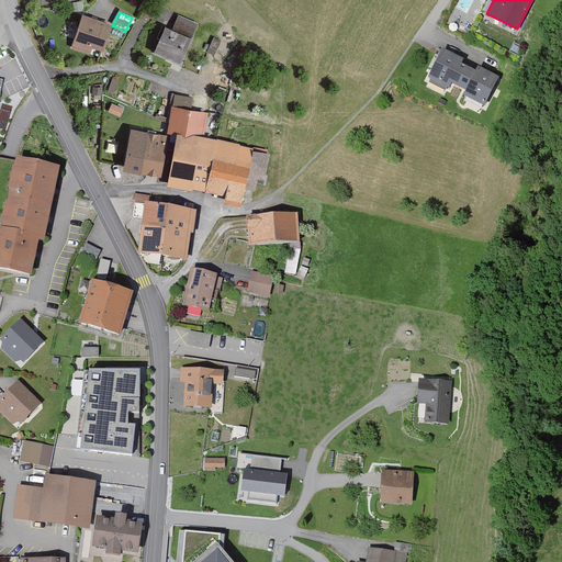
[(112,26),(85,17),(74,48),(92,55),(94,48),(105,53),(115,26),(112,26)]
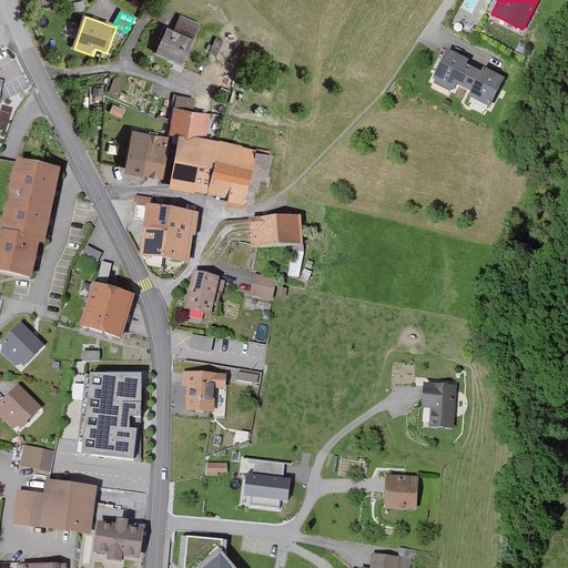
[(70,37),(78,38),(81,20),(73,18),(70,37)]
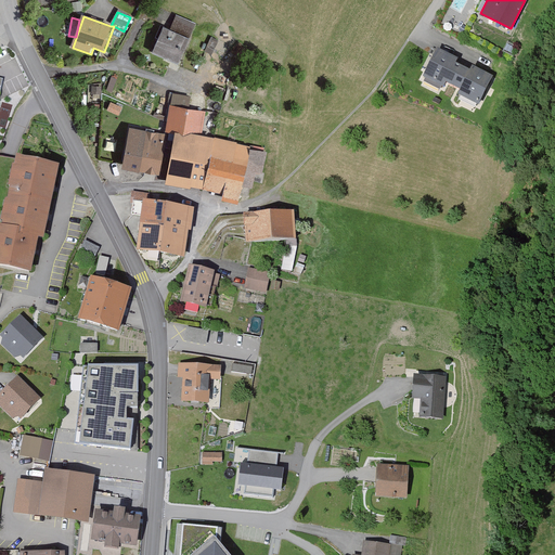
[(171,30),(165,27),(154,53),(181,64),(197,25),(177,17),(171,30)]
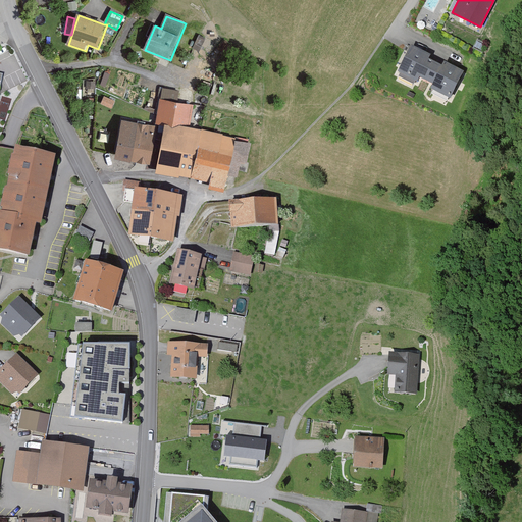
[(431,56),(412,46),(399,71),(418,82),(420,77),(433,85),(431,89),(450,99),(464,71),(442,61),(439,66),(428,60),(431,56)]
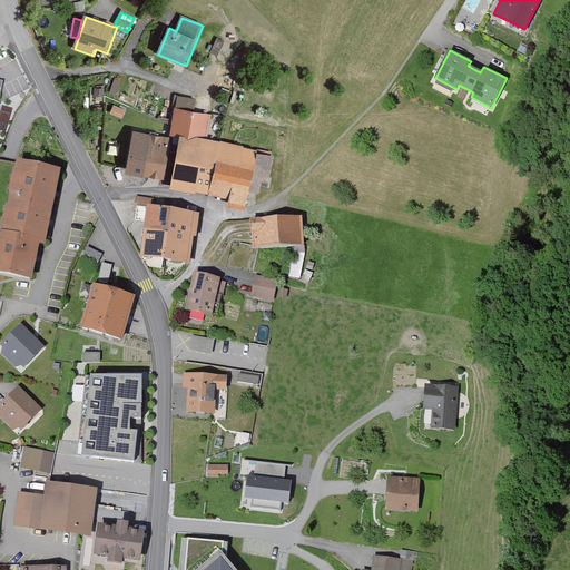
[(0,120),(7,124),(12,108),(2,105),(0,108),(0,120)]
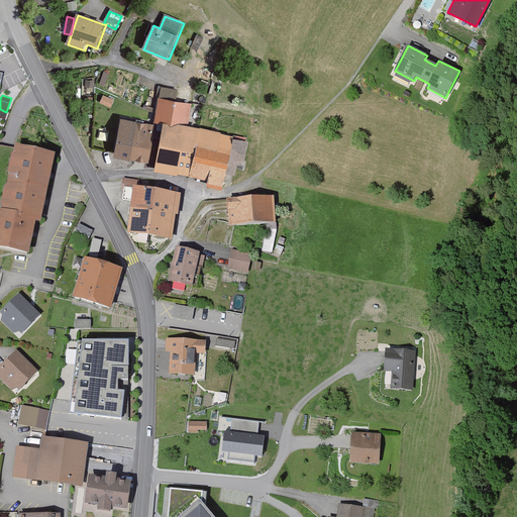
[(114,100),(103,95),(100,103),(110,107),(114,100)]
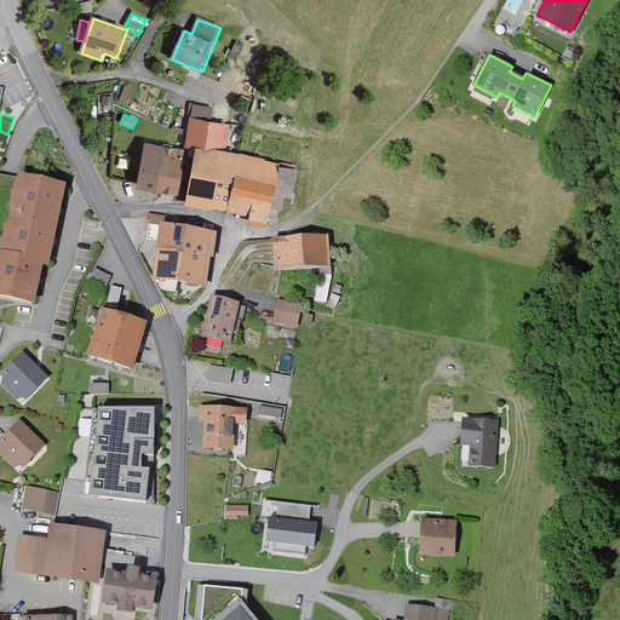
[(230,126),(191,119),(187,149),(197,151),(188,206),(253,218),(252,224),(271,228),(283,162),(225,153),(230,126)]
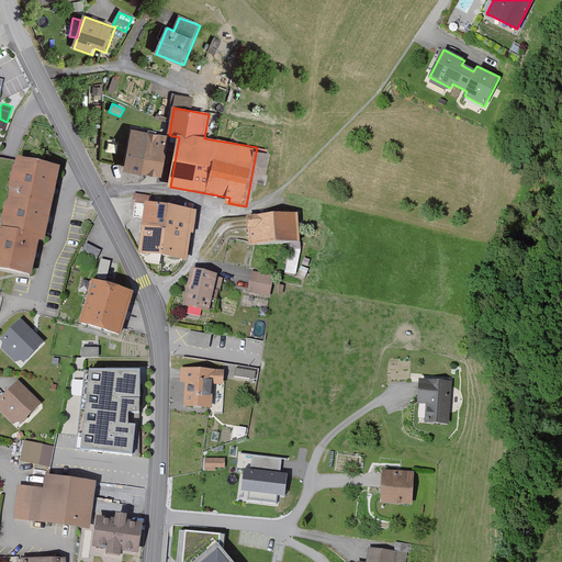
[(173,138),(133,132),(126,171),(167,178),(173,138)]
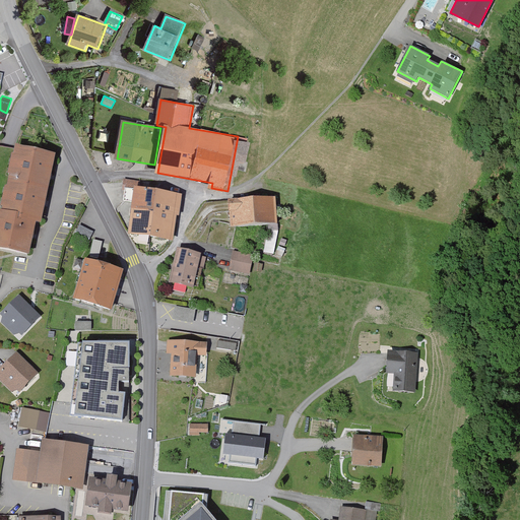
[(54,154),(14,146),(0,209),(0,249),(27,255),(35,221),(40,222),(54,154)]
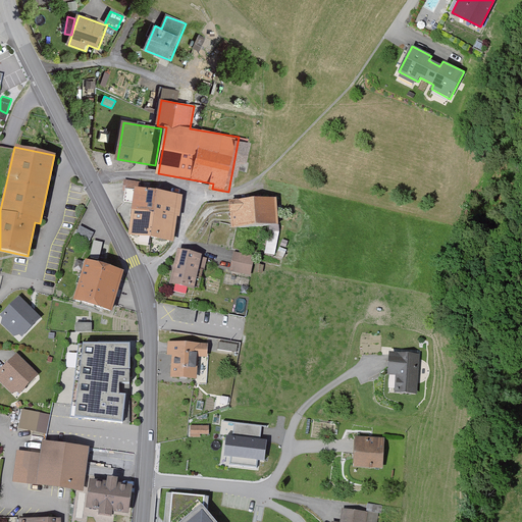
[(183,194),(135,188),(128,233),(174,240),(177,216),(179,216),(183,194)]
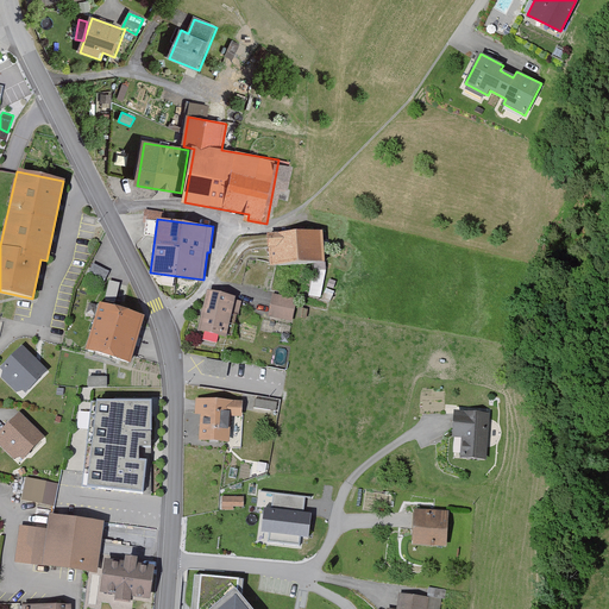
[(327,234),(272,239),(275,271),(330,267),(327,234)]
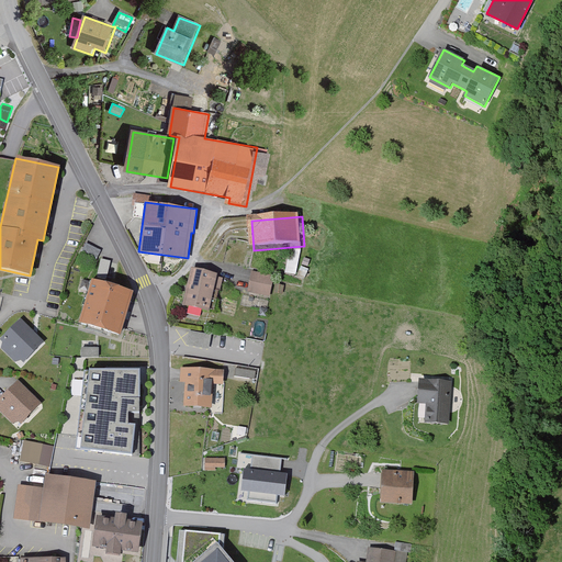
[(101,250),(87,243),(82,251),(97,259),(101,250)]
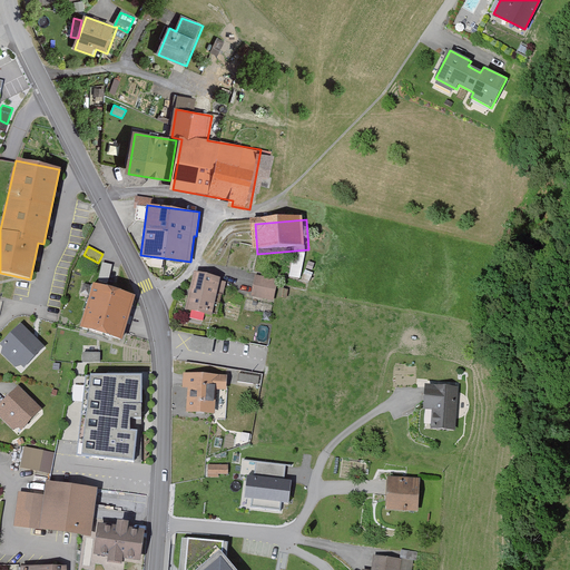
[(301,277),(303,261),(294,259),(293,276),(301,277)]
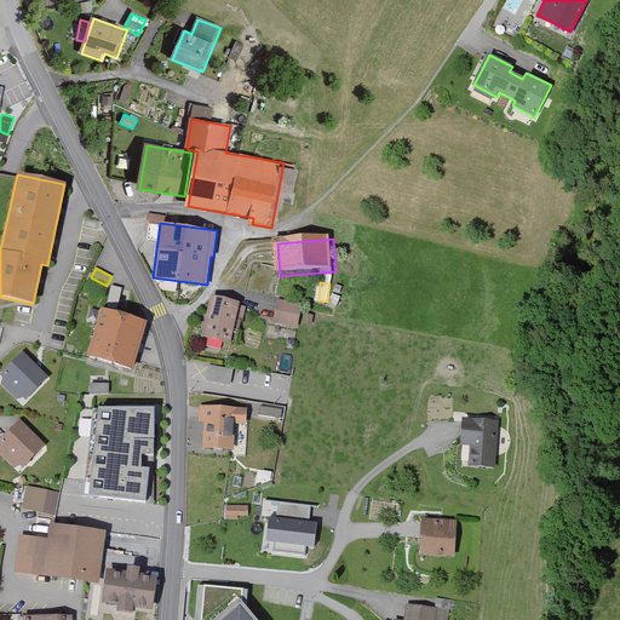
[(126,306),(128,287),(112,286),(109,304),(126,306)]
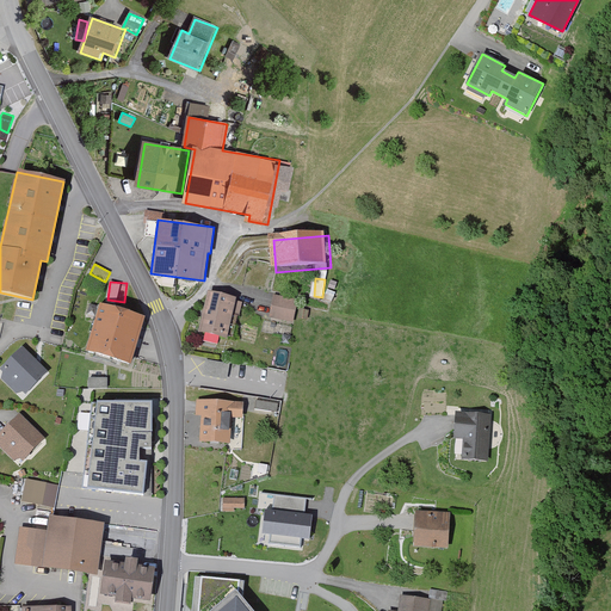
[(236,297),(209,290),(199,331),(228,337),(236,297)]
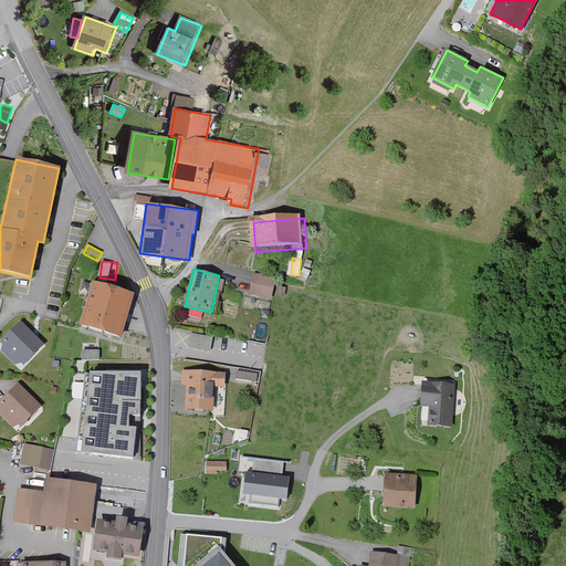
[(275,278),(254,274),(250,294),(272,297),(275,278)]
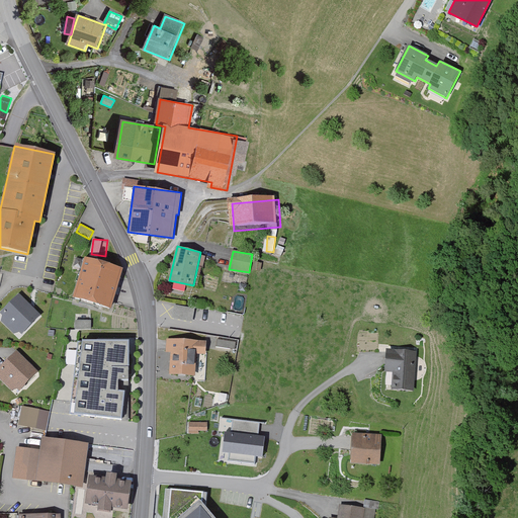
[(121,268),(84,258),(74,297),(111,308),(121,268)]
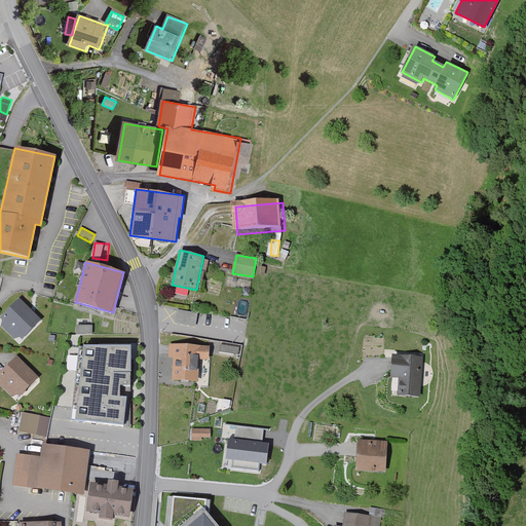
[(42,323),(21,302),(2,322),(23,342),(42,323)]
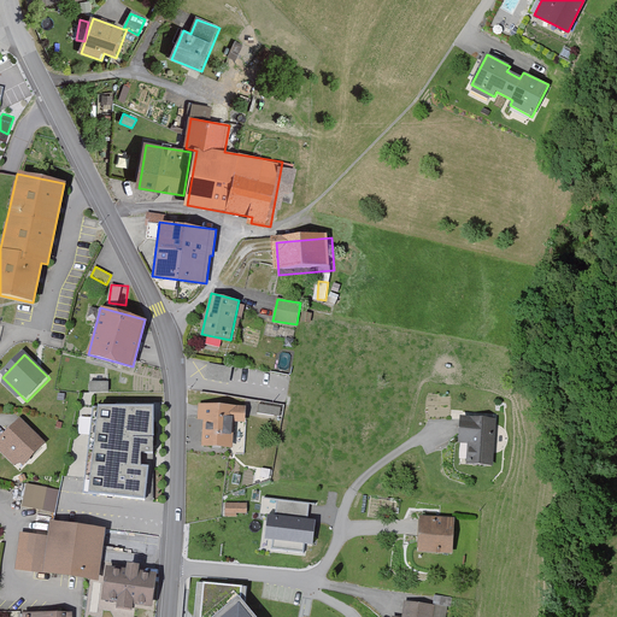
[(206,378),(230,380),(231,364),(207,363),(206,378)]
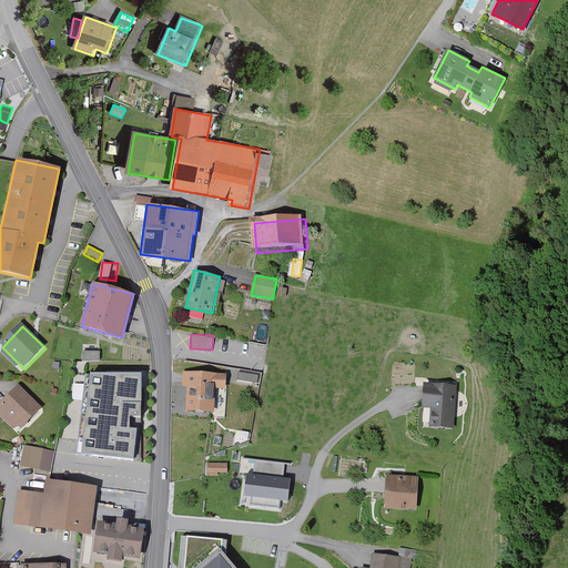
[(99,351),(83,351),(83,361),(100,359),(99,351)]
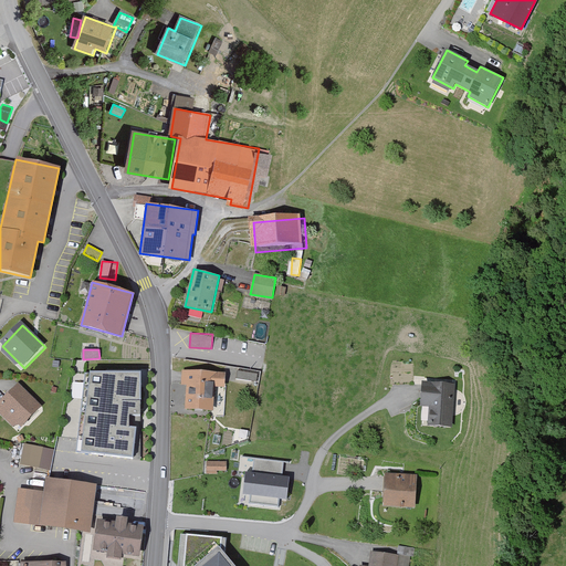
[(142,371),(85,373),(76,452),(133,458),(140,459),(142,371)]
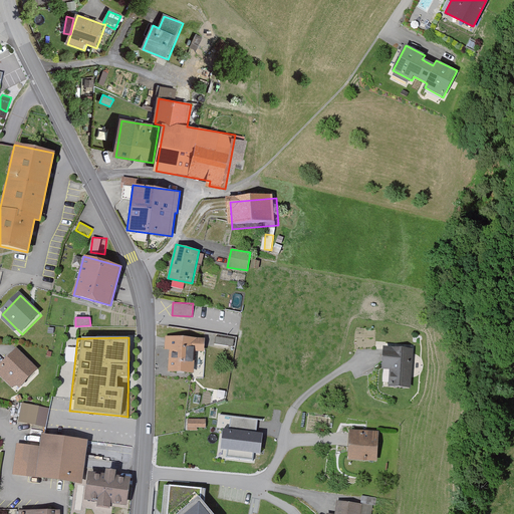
[(208,340),(167,339),(167,352),(173,353),(172,374),(198,375),(199,354),(207,354),(208,340)]
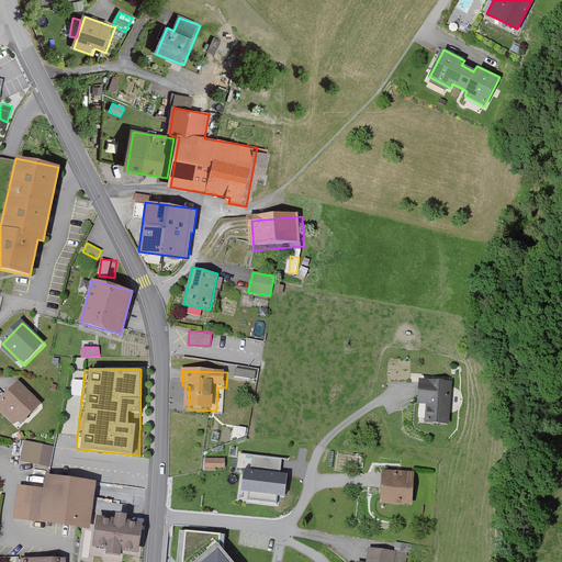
[(458,384),(420,380),(415,422),(452,426),(458,384)]
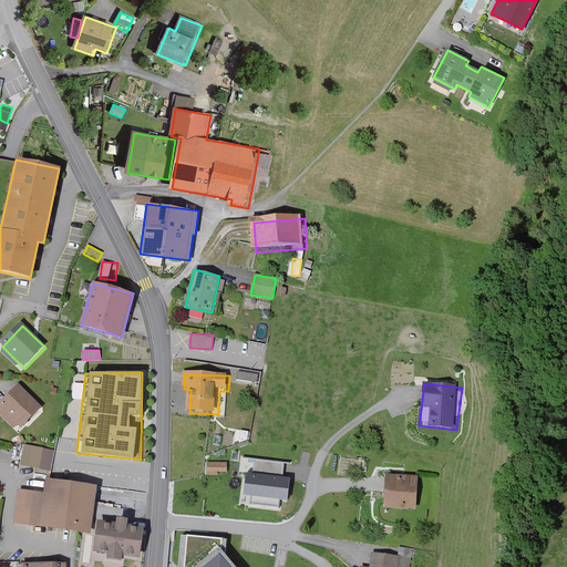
[(43,411),(20,387),(0,405),(0,406),(23,431),(43,411)]
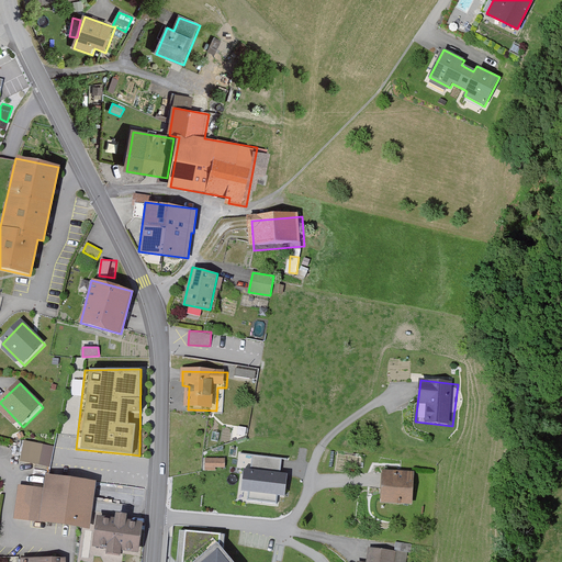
[(53,446),(24,441),(21,461),(49,465),(53,446)]
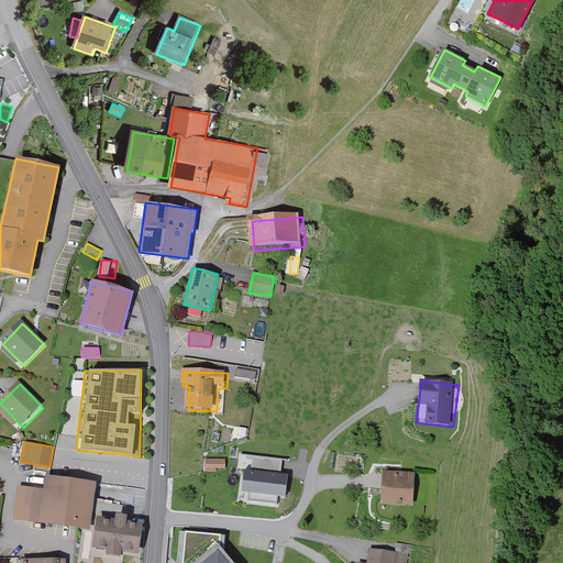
[(291,454),(252,450),(247,494),(286,498),(291,454)]
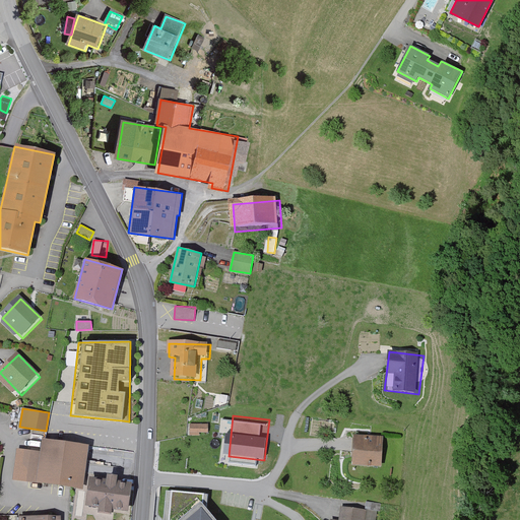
[(209,426),(191,426),(191,438),(209,437),(209,426)]
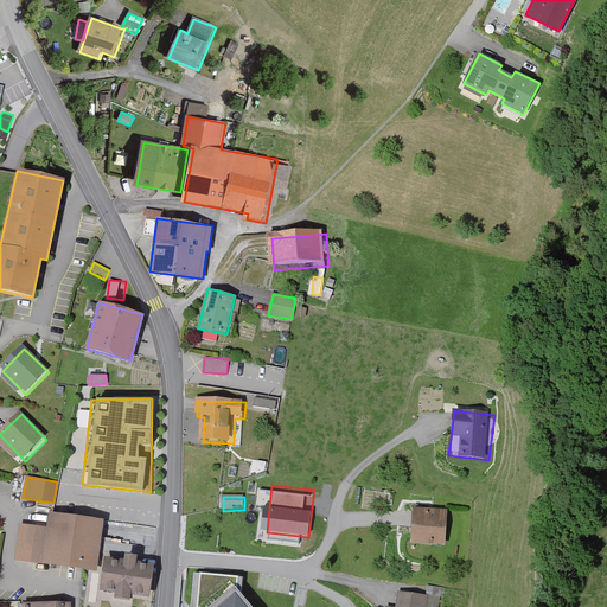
[(445,510),(410,508),(408,545),(442,548),(445,510)]
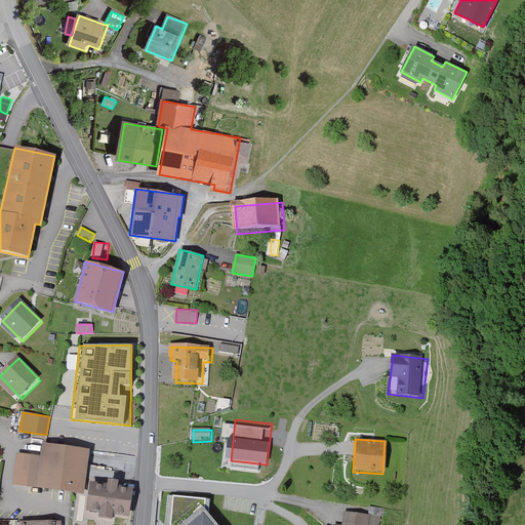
[(42,458),(33,456),(30,483),(83,490),(88,450),(44,445),(42,458)]
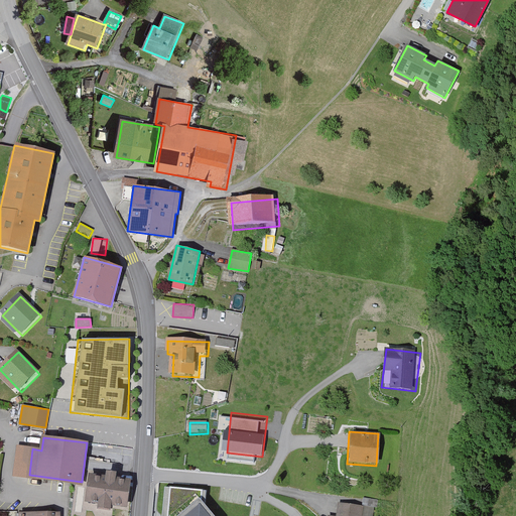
[(107,476),(89,473),(86,500),(126,505),(129,479),(118,478),(119,472),(107,471),(107,476)]
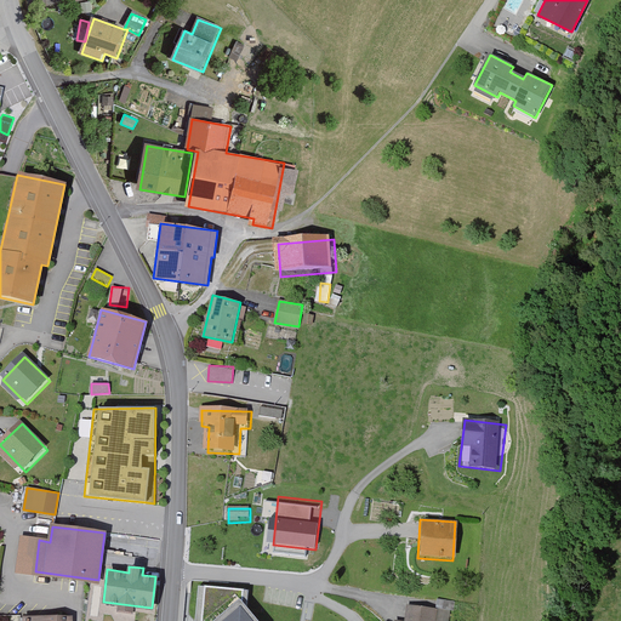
[(249,591),(201,587),(198,620),(251,620),(246,615),(249,591)]
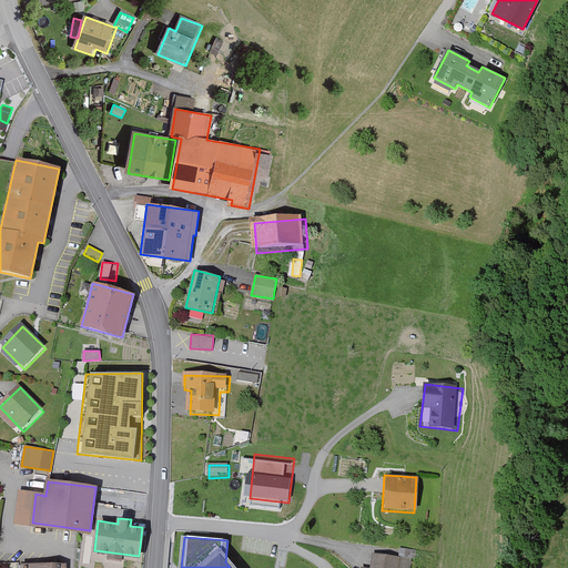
[(411,567),(413,555),(372,549),(368,567),(357,567),(356,567),(411,567)]
